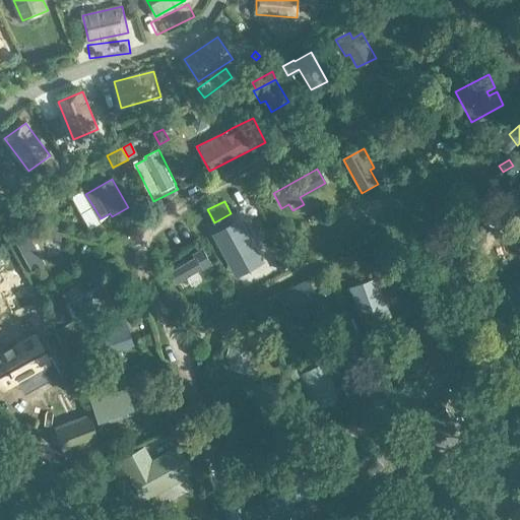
[(519,201),(505,206),(515,234),(519,231),(519,201)]
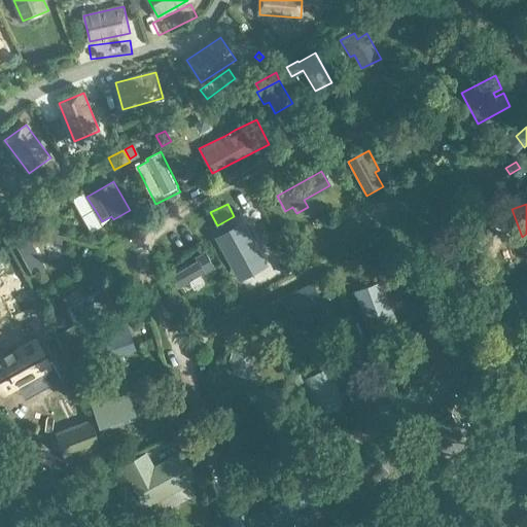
[(219,239),(236,273),(258,261),(242,227),(219,239)]
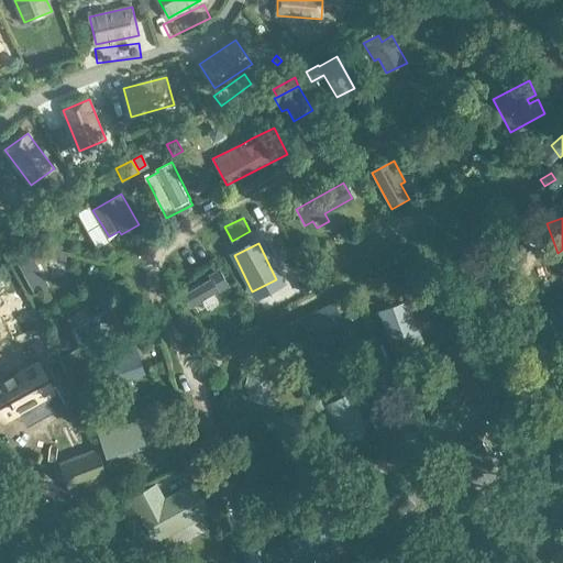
[(50,286),(31,249),(15,256),(35,294),(50,286)]
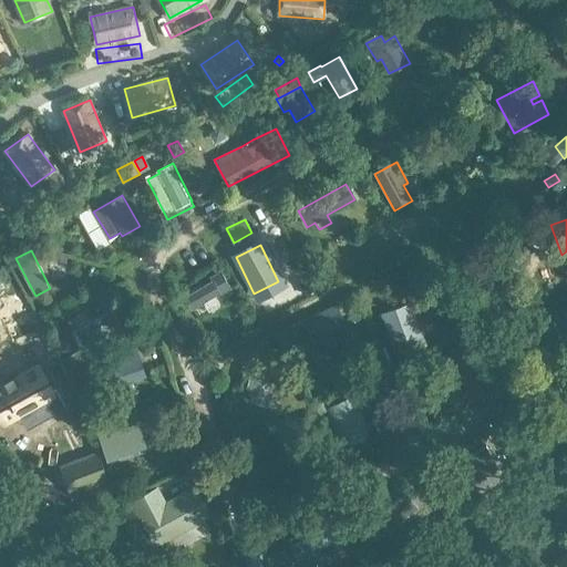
[(192,309),(207,301),(212,308),(222,302),(217,296),(222,294),(232,289),(220,270),(210,276),(213,280),(185,297),(192,309)]
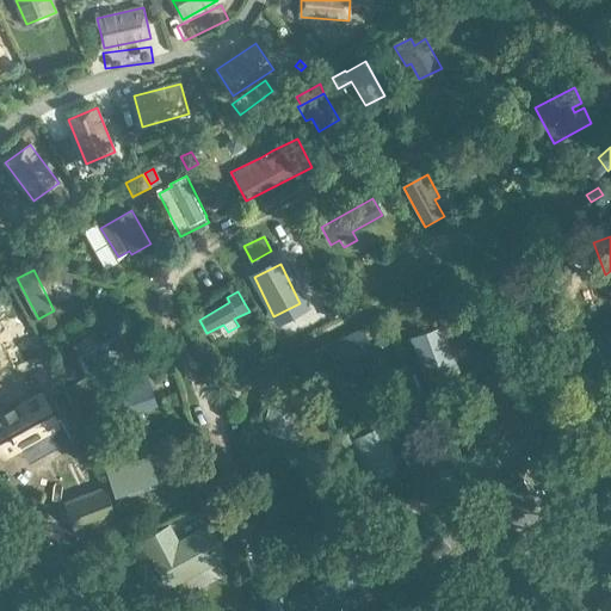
[(341,313),(335,298),(323,304),(329,318),(341,313)]
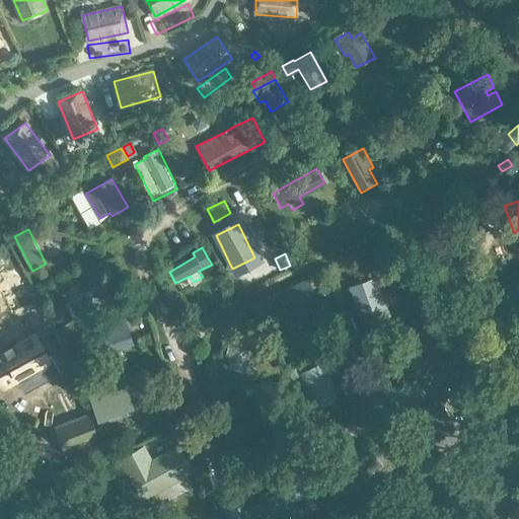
[(392,315),(378,276),(349,286),(363,325),(392,315)]
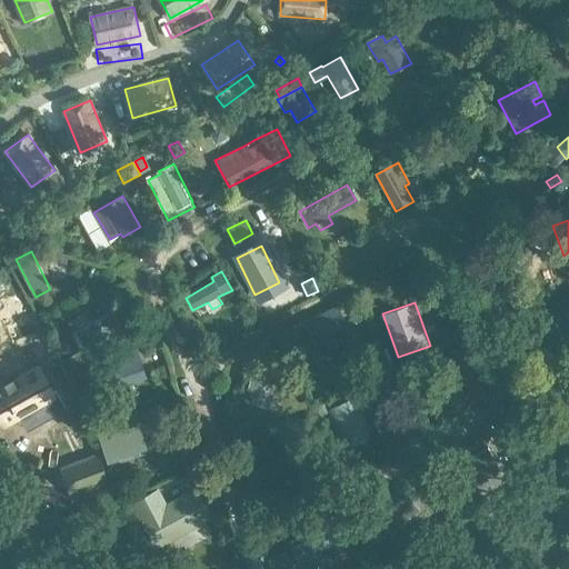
[(568,303),(552,315),(559,325),(568,341),(568,340),(568,303)]
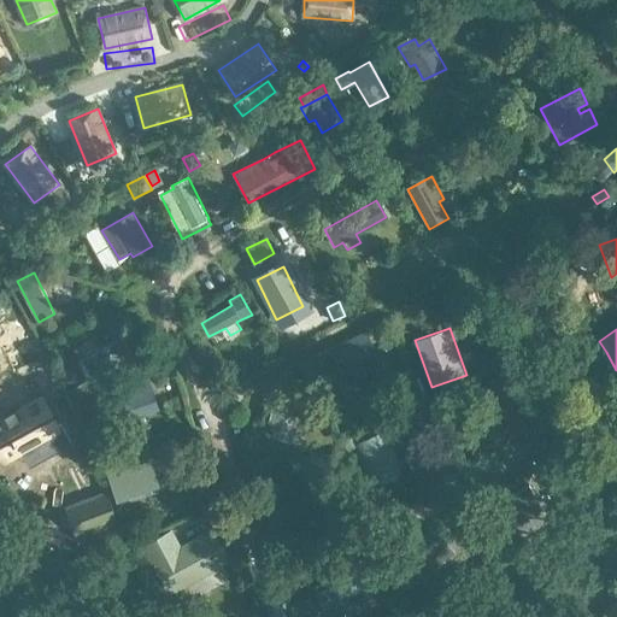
[(347,387),(385,368),(366,331),(329,351),(347,387)]
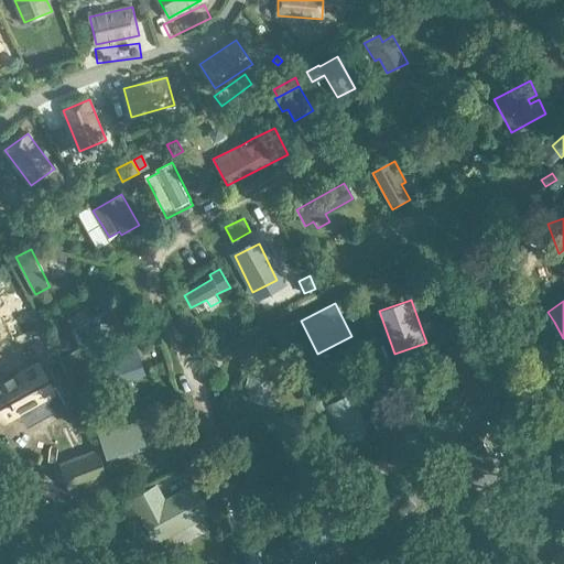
[(75,329),(83,343),(117,325),(116,323),(120,321),(112,307),(91,321),(85,308),(67,318),(75,329)]
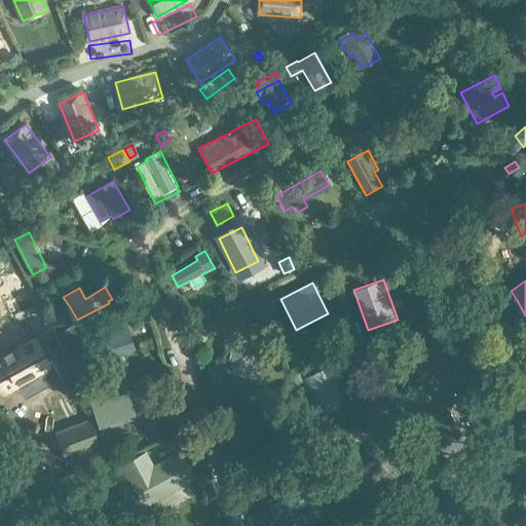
[(402,299),(406,320),(418,317),(413,297),(402,299)]
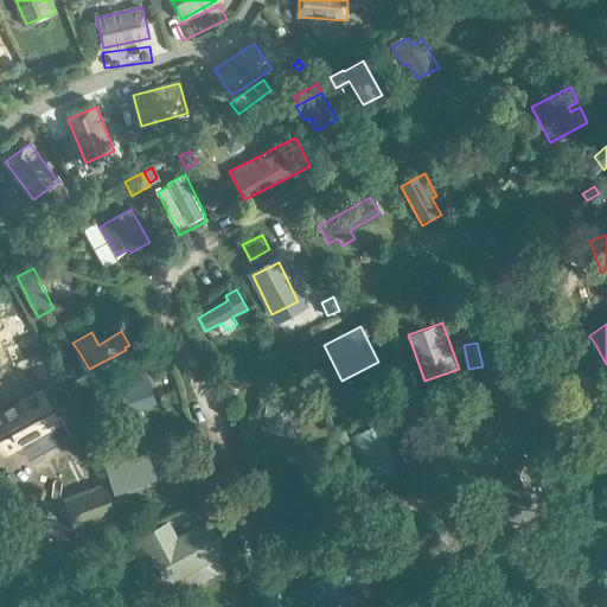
[(596,346),(586,353),(596,370),(606,364),(596,346)]
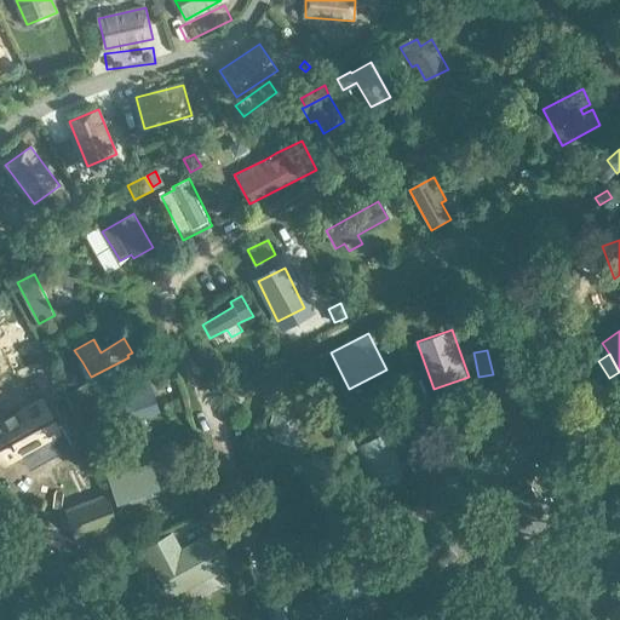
[(65,388),(79,382),(73,368),(59,374),(65,388)]
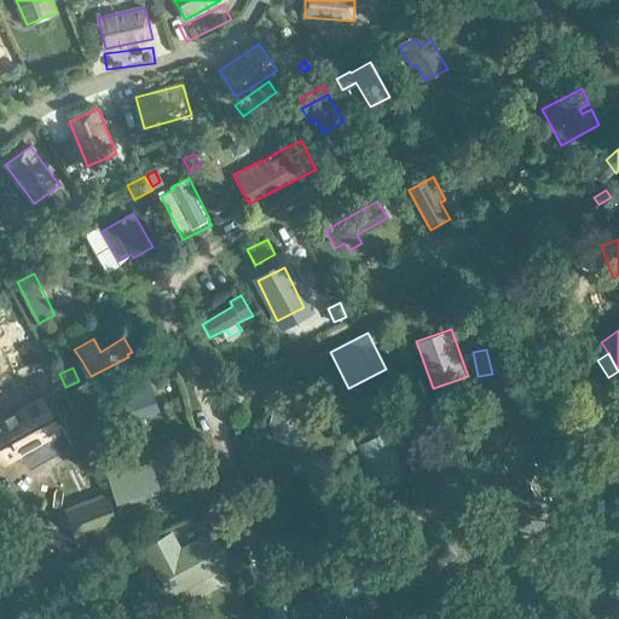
[(150,377),(115,389),(126,423),(137,420),(148,416),(161,411),(150,377)]
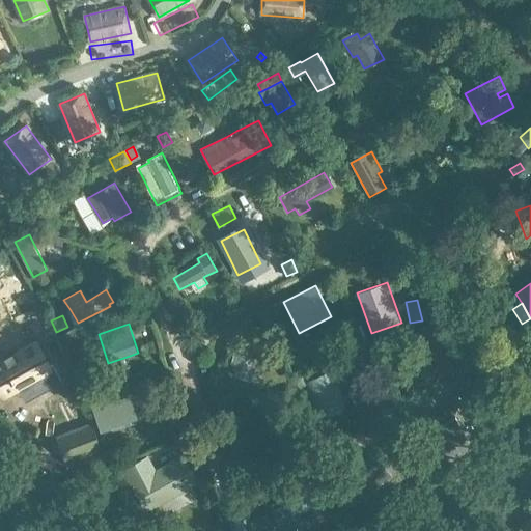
[(76,340),(71,330),(63,333),(67,343),(76,340)]
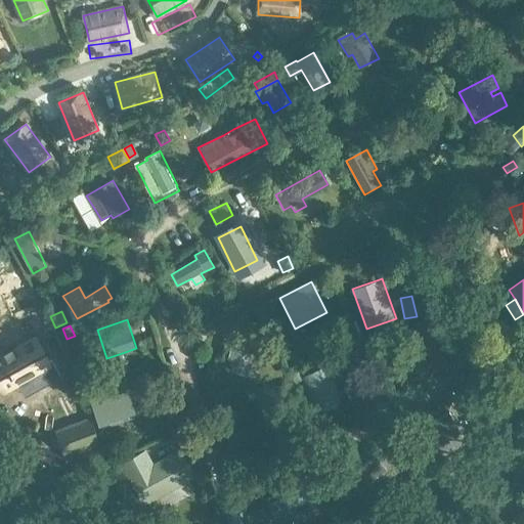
[(35,338),(0,356),(0,380),(5,389),(50,364),(35,338)]
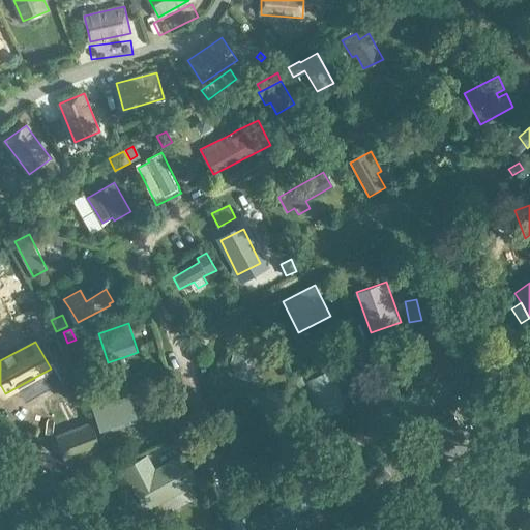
[(60,351),(70,365),(81,357),(70,344),(60,351)]
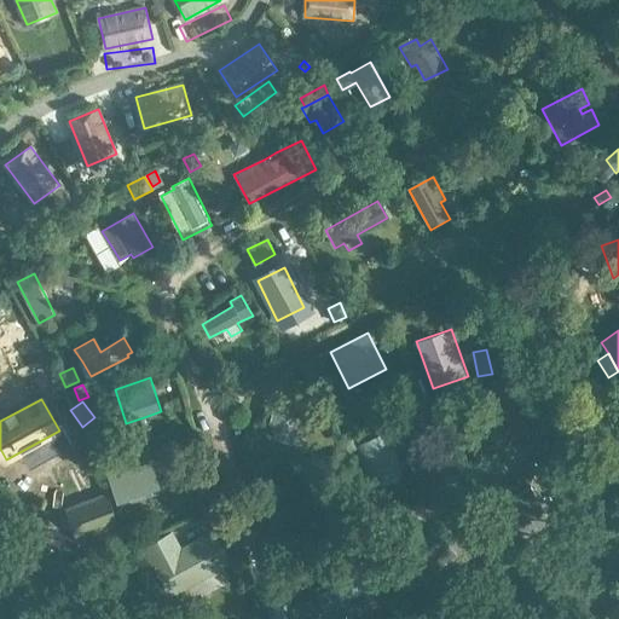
[(275,409),(270,426),(277,441),(293,445),(307,438),(312,422),(305,409),(287,403),(275,409)]
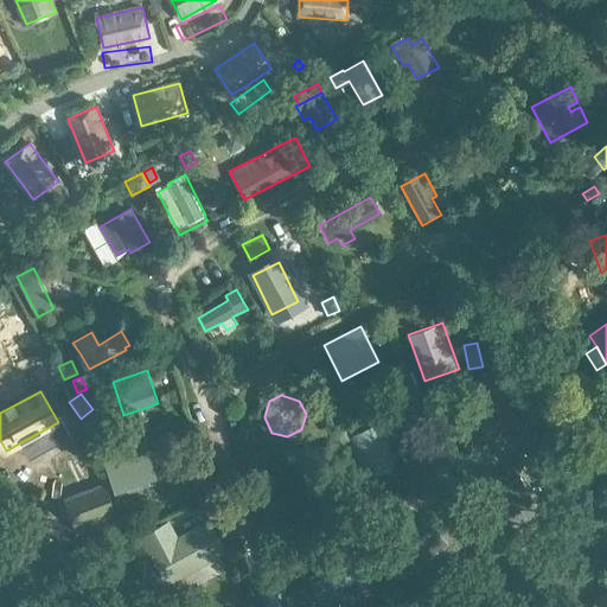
[(388,441),(378,422),(350,436),(356,448),(362,475),(393,468),(388,441)]
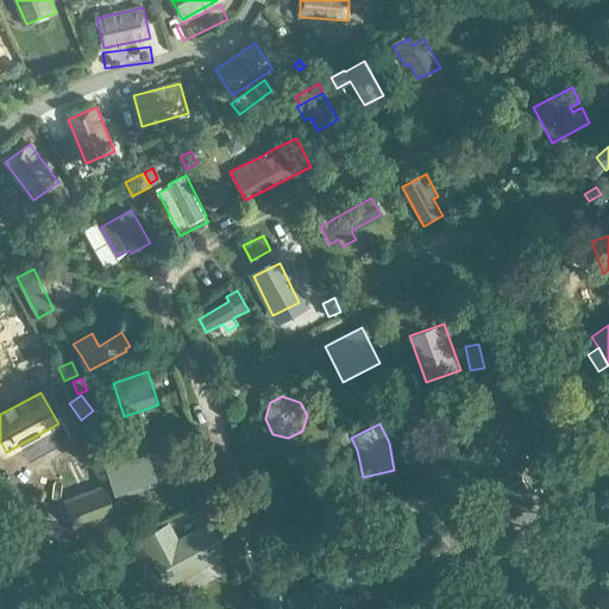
[(602,449),(595,452),(600,462),(607,458),(602,449)]
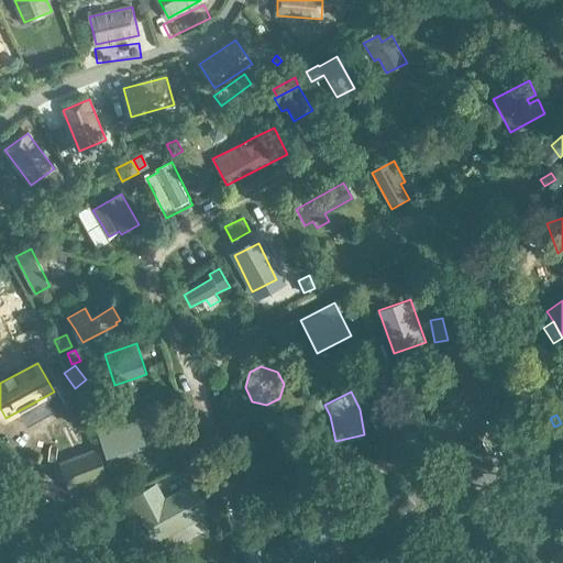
[(139,419),(96,435),(106,459),(147,442),(139,419)]
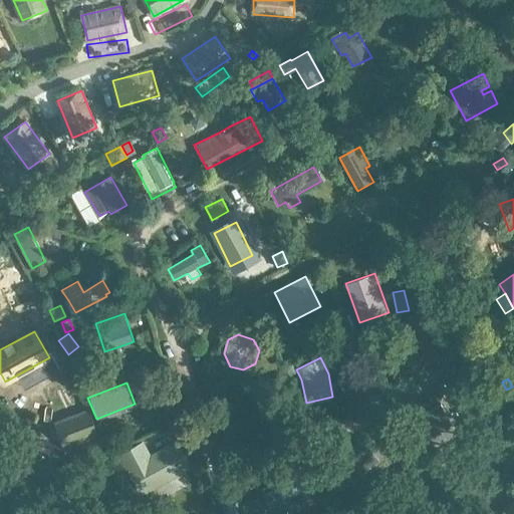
[(243,408),(242,403),(230,407),(233,420),(236,419),(243,408)]
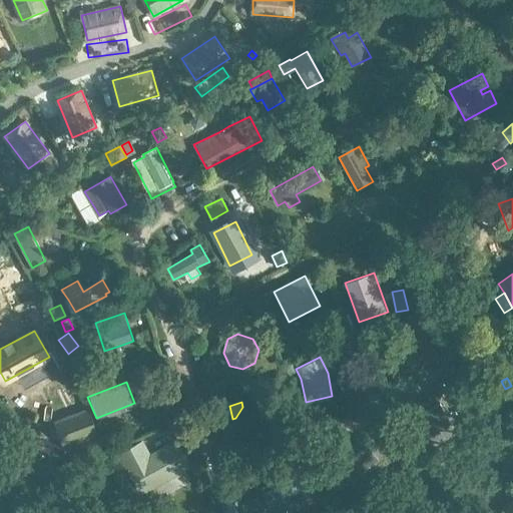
[(432,420),(420,427),(432,448),(458,433),(440,403),(427,411),(432,420)]
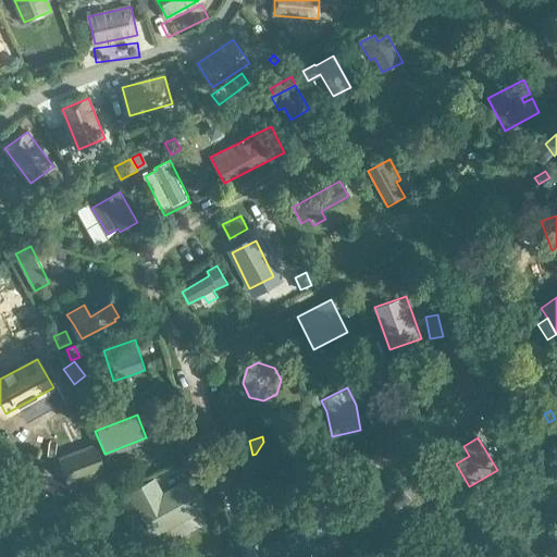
[(97,445),(60,459),(69,481),(106,468),(97,445)]
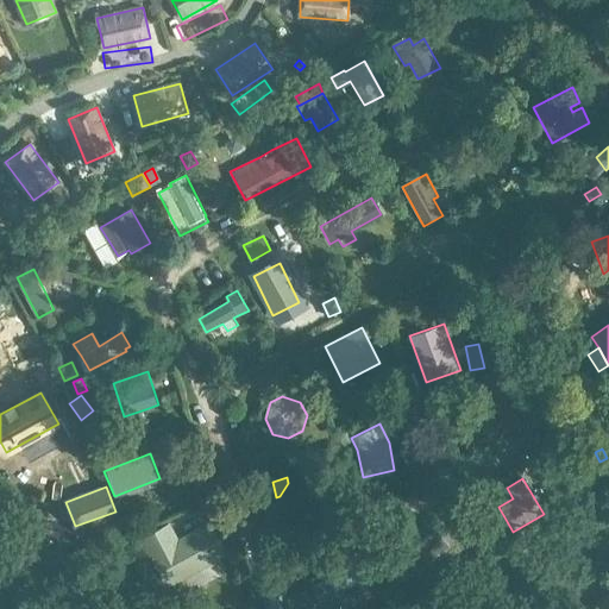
[(272,529),(289,527),(287,510),(269,513),(272,529)]
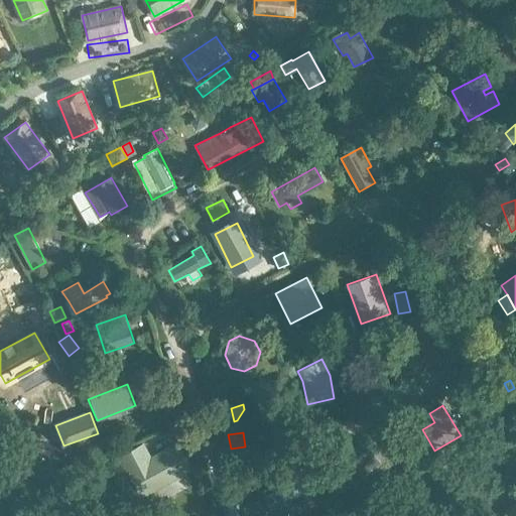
[(99,439),(70,456),(76,468),(106,452),(99,439)]
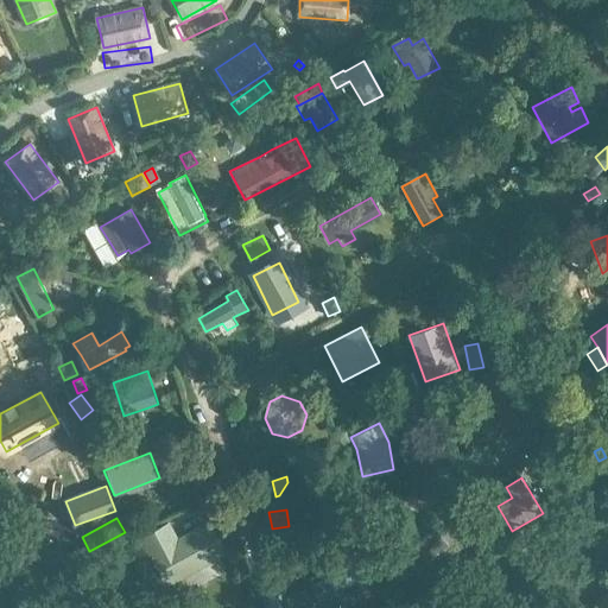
[(226,551),(209,523),(179,539),(170,521),(138,539),(149,557),(151,556),(166,584),(214,558),(226,551)]
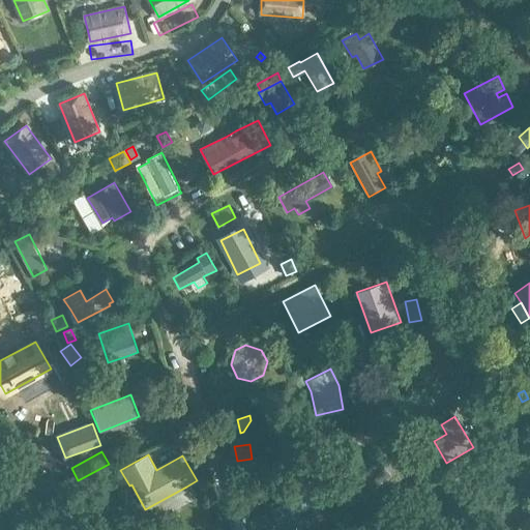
[(266,512),(256,519),(259,525),(269,519),(266,512)]
